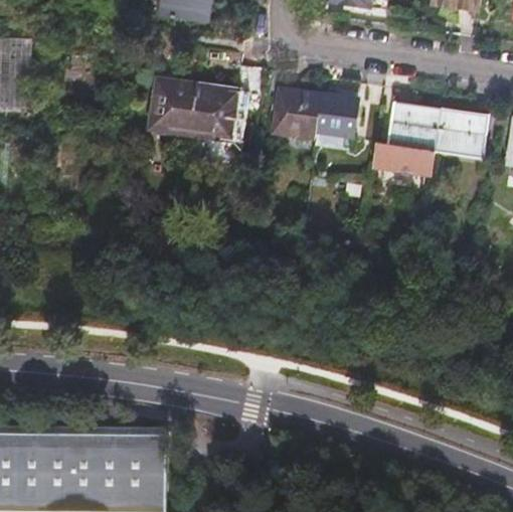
[(205,19),(207,0),(163,0),(162,14),(205,19)]
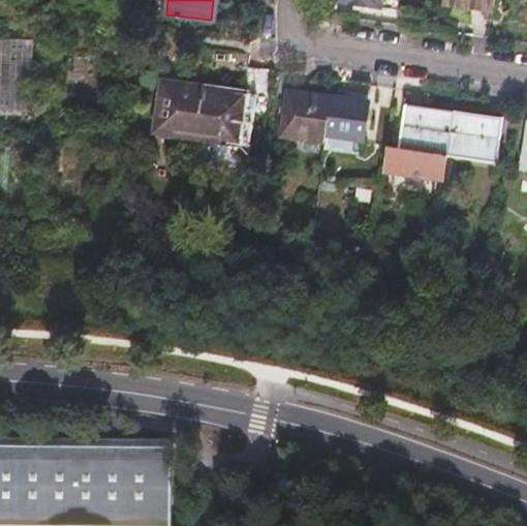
[(336,0),(402,10),(404,0),(336,0)]
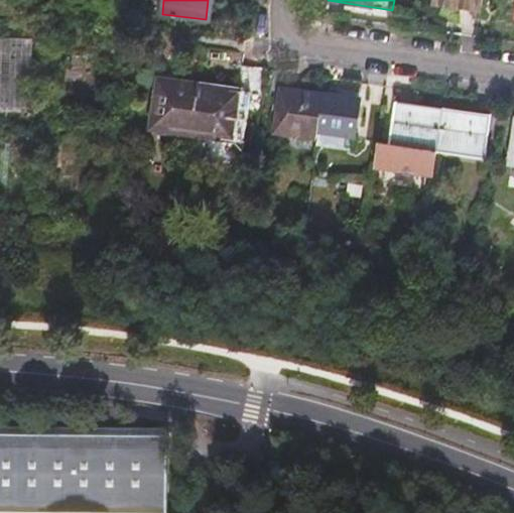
[(432,0),(432,1),(480,8),(481,0),(432,0)]
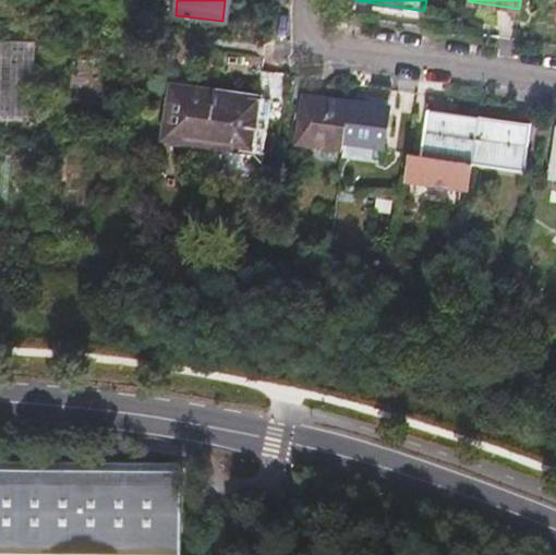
[(34,41),(0,39),(0,112),(33,113),(34,41)]
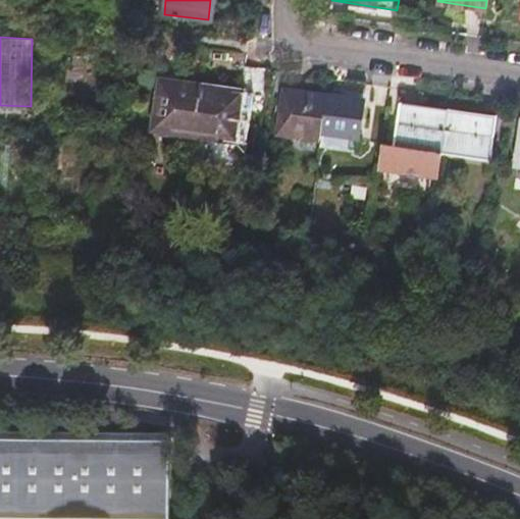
[(152,130),(194,135),(201,83),(160,78),(152,130)]
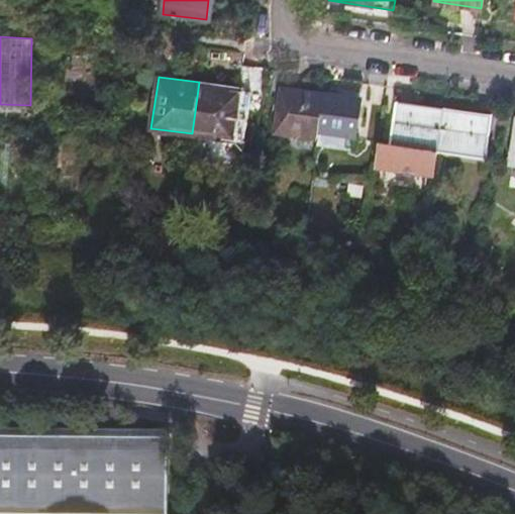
[(199,82),(192,133),(234,139),(241,88),(199,82)]
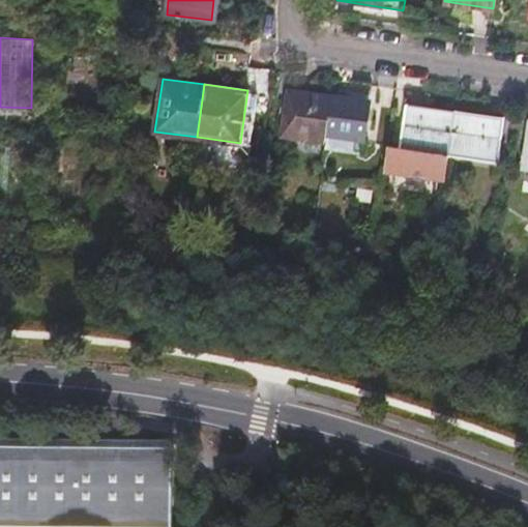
[(280,134),(325,141),(327,132),(331,95),(287,88),(280,134)]
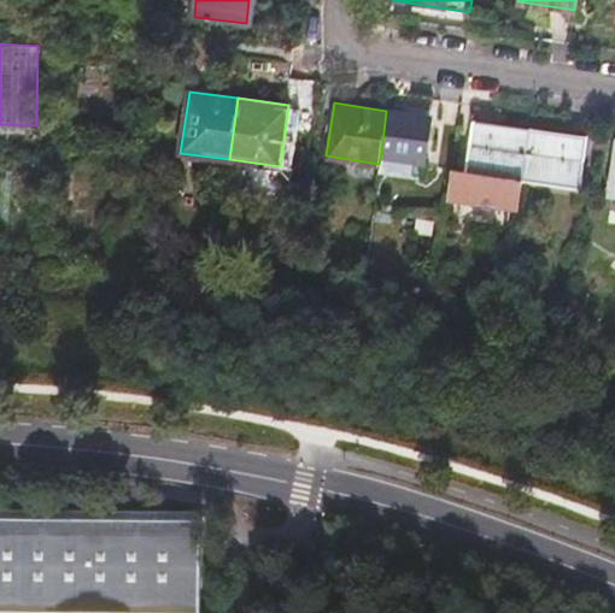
[(386,111),(381,153),(425,160),(431,117),(386,111)]
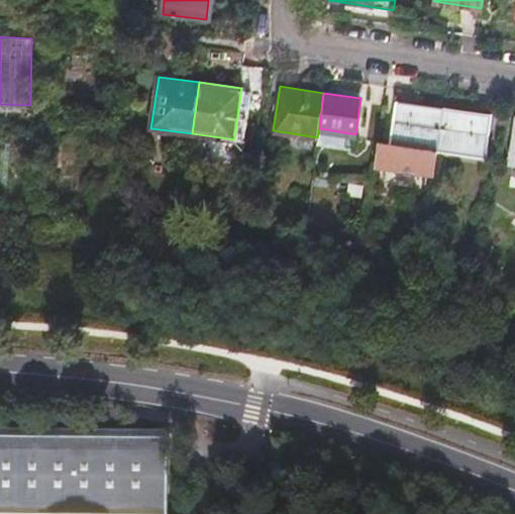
[(377,141),(373,166),(433,174),(437,148),(442,108),(397,101),(391,142),(377,141)]
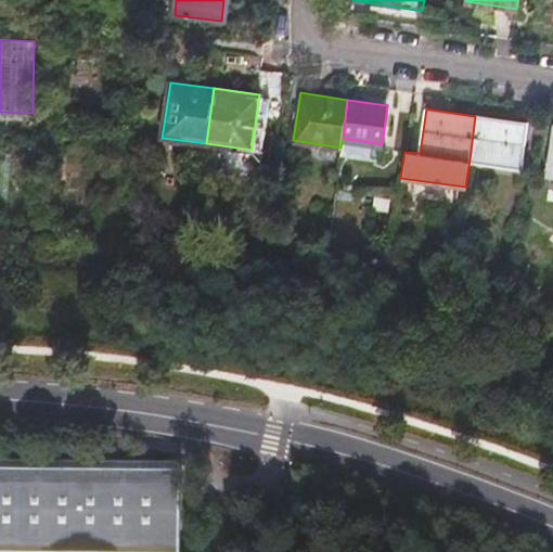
[(475,116),(470,159),(519,167),(525,123),(475,116)]
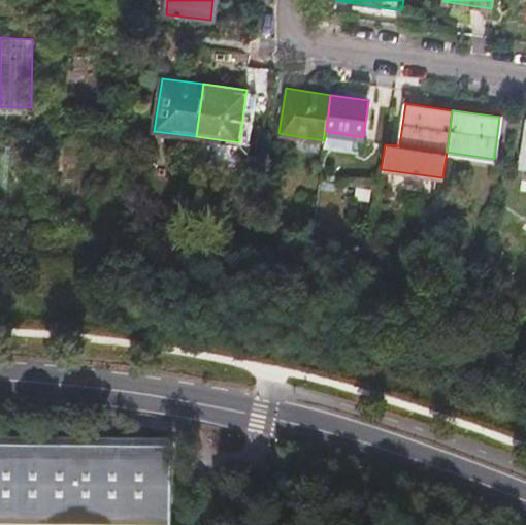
[(160,432),(0,434),(0,524),(151,524),(151,523),(162,524),(160,432)]
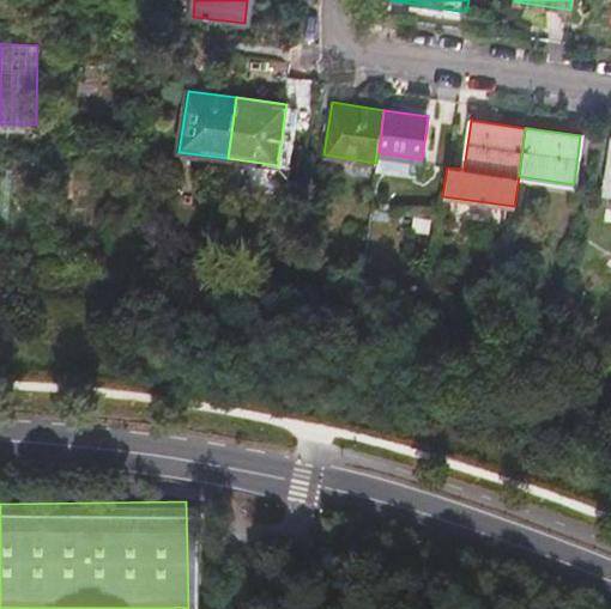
All buildings are outlined.
